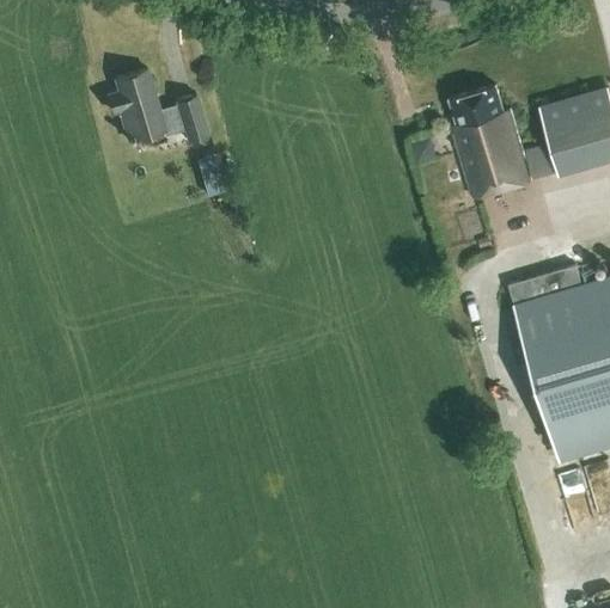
[(156,110),(145,71),(111,80),(116,92),(104,96),(110,114),(116,112),(126,142),(162,131),(163,135),(182,130),(185,142),(205,136),(193,96),(174,102),(174,105),(156,110)]
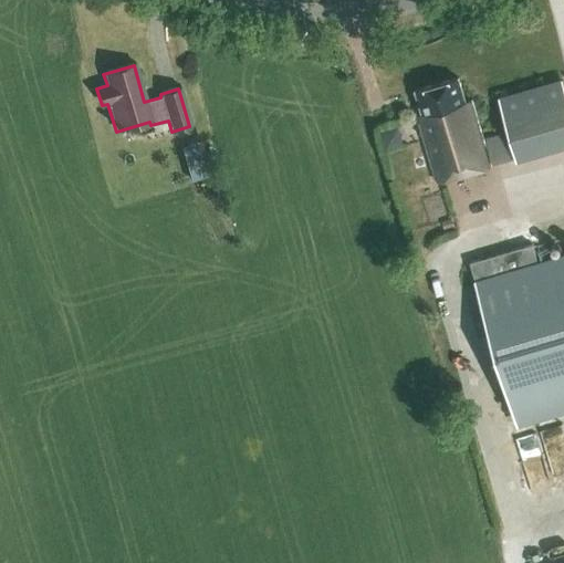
[(465,104),(458,80),(414,93),(420,117),(415,117),(435,184),(489,167),(470,102),(465,104)]
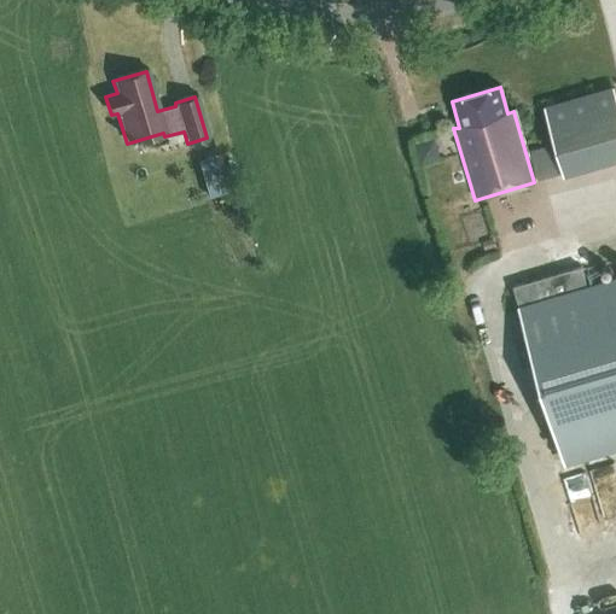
[(615,106),(611,89),(541,110),(562,177),(615,161),(615,106)]
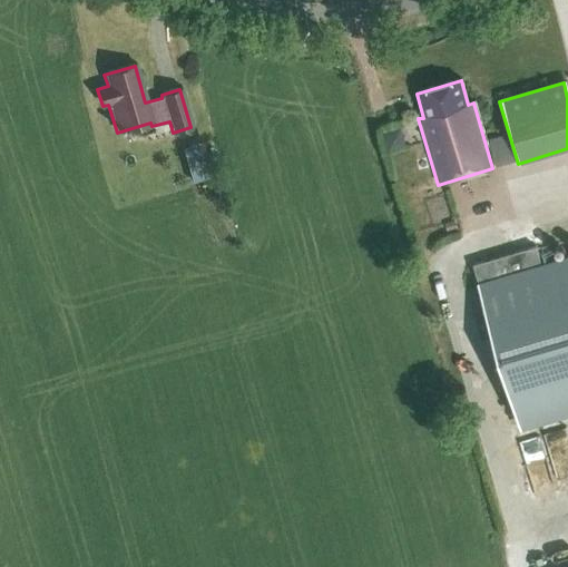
[(410,127),(391,129),(393,148),(413,145),(410,127)]
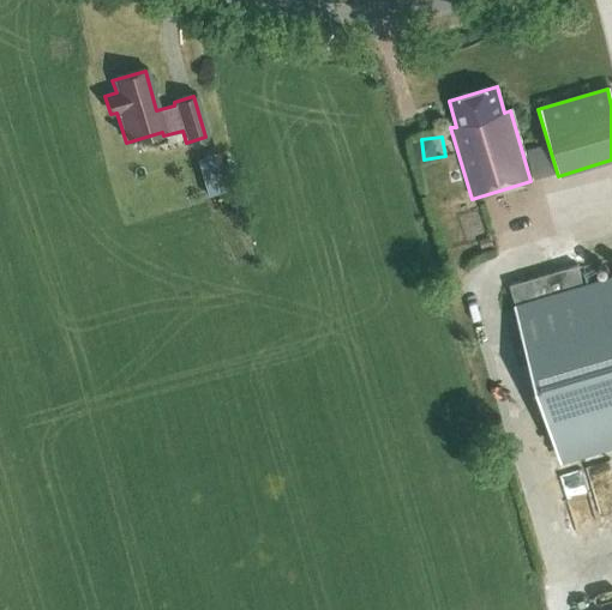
[(205,198),(222,193),(211,157),(195,162),(205,198)]
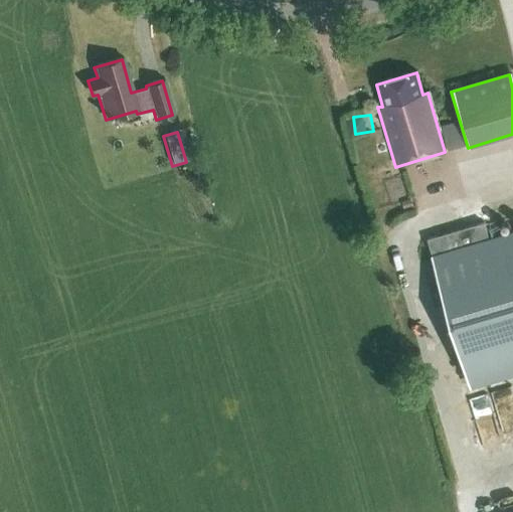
[(512,376),(512,231),(487,239),(482,223),(424,240),(468,390),(512,376)]
